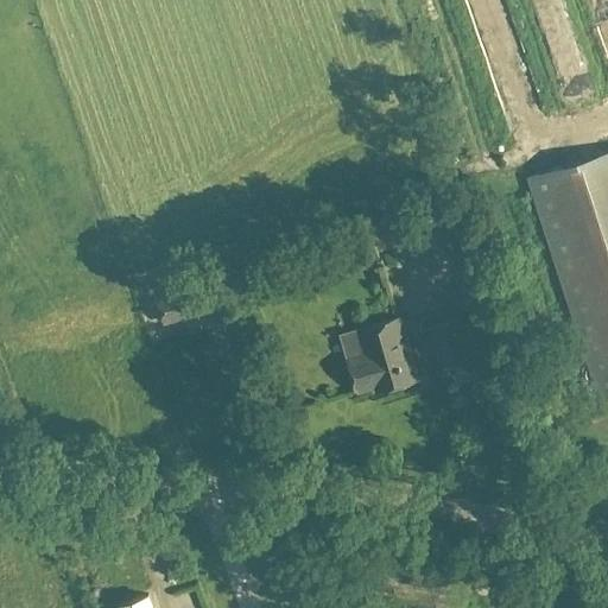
[(607,37),(607,2),(607,1),(607,0),(584,0),(601,40),(607,37)]
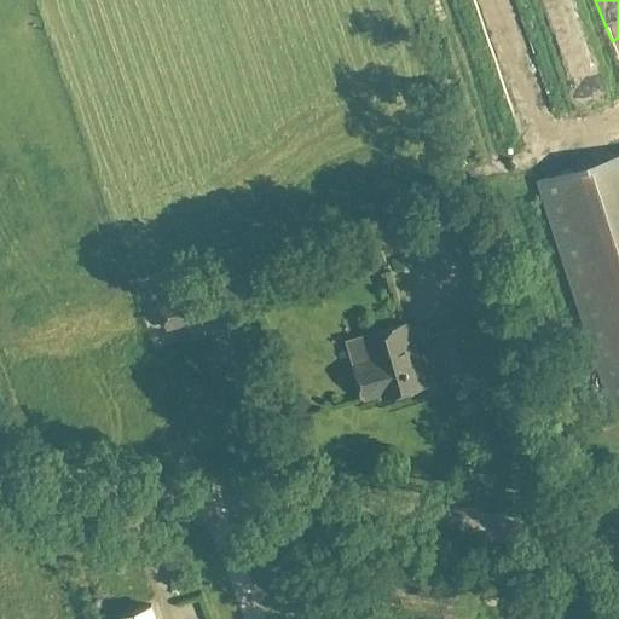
[(618,404),(618,155),(537,181),(565,267),(608,409),(618,404)]
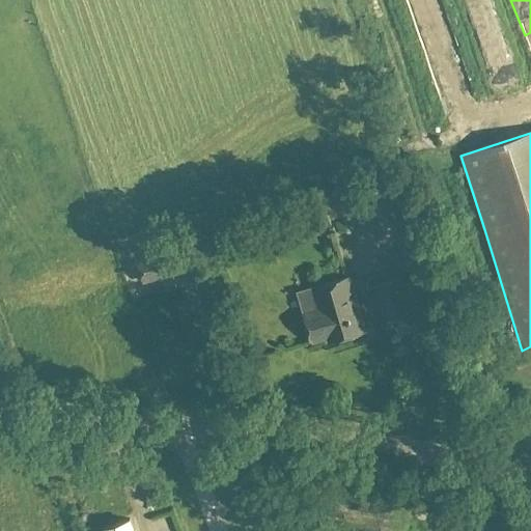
[(140,286),(188,273),(180,249),(133,263),(140,286)]
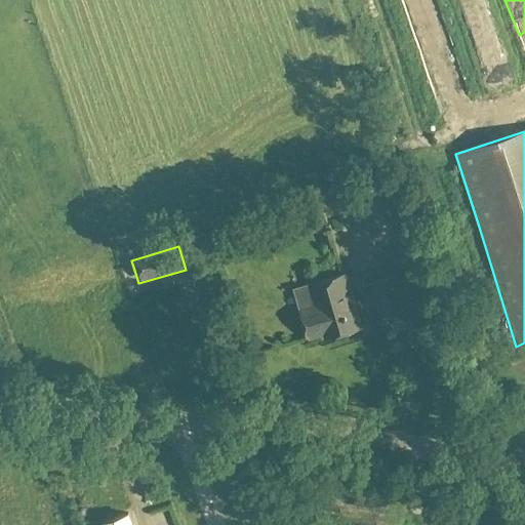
[(309,286),(314,306),(299,310),(308,340),(323,336),(324,340),(359,330),(345,276),(309,286)]
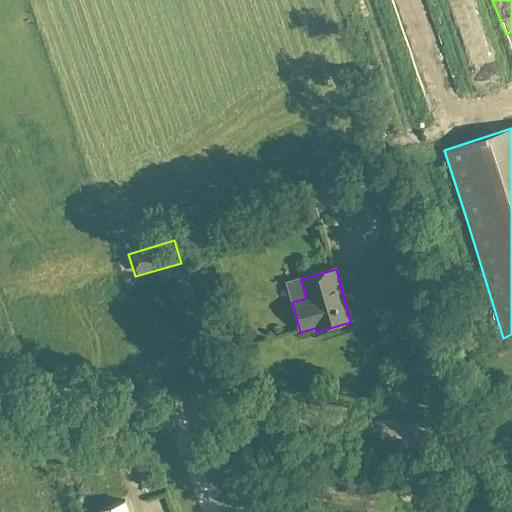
[(370,311),(396,304),(386,270),(360,277),(370,311)]
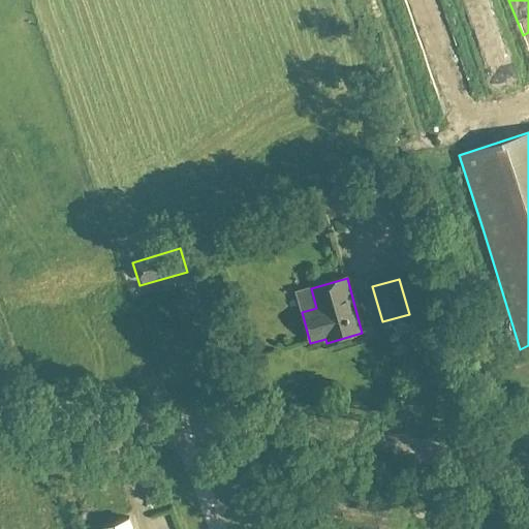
[(217,330),(211,332),(216,343),(221,341),(217,330)]
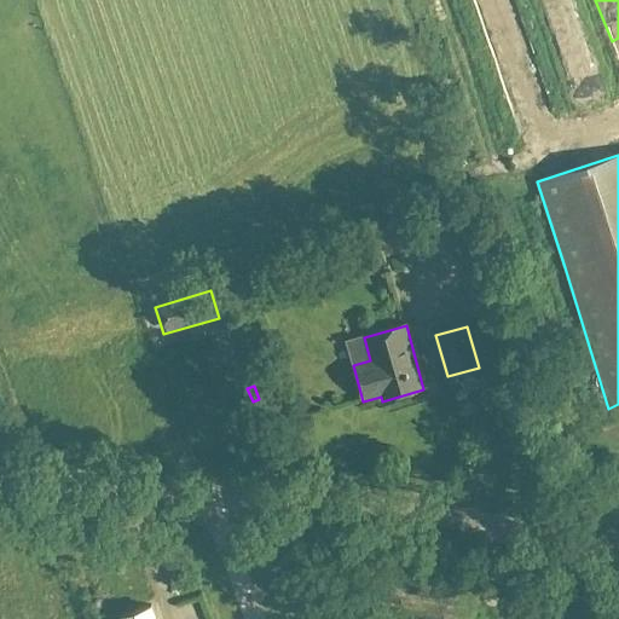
[(196,618),(187,596),(151,609),(154,618),(196,618)]
